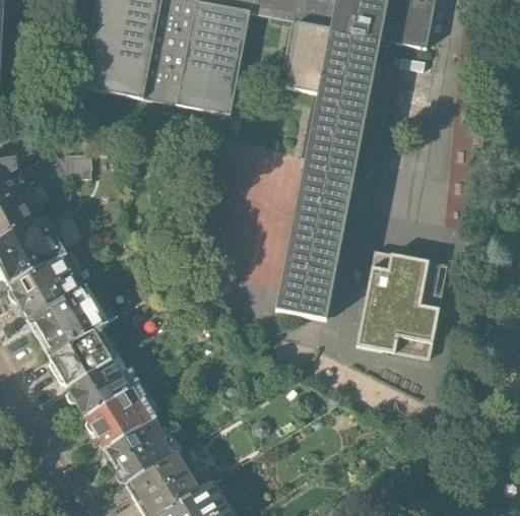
[(324,321),(376,48),(378,38),(387,40),(426,47),(434,0),(80,0),(78,15),(91,18),(78,85),(141,98),(174,104),(228,114),(232,92),(241,43),(248,7),(286,15),(296,16),(282,88),(317,95),(305,157),(280,285),(275,312),(324,321)]
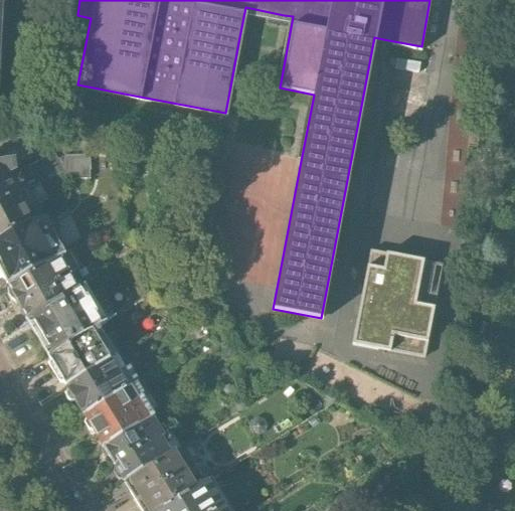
[(18,163),(15,166),(23,184),(66,166),(66,176),(93,178),(92,152),(68,153),(60,143),(18,163)]
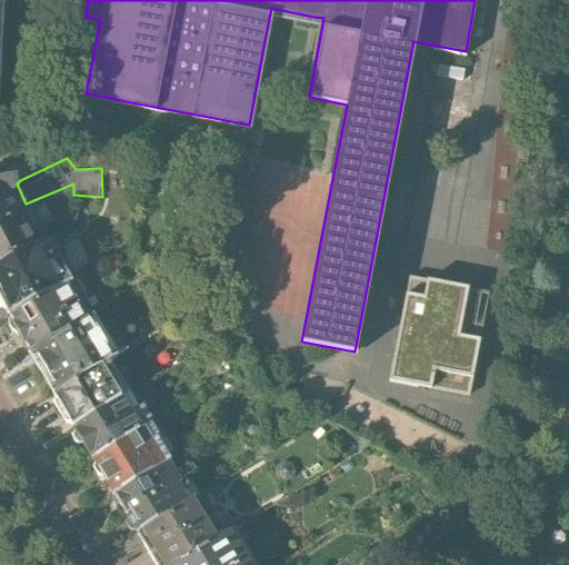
[(0,218),(26,204),(17,184),(20,180),(20,168),(6,171),(0,174),(0,218)]
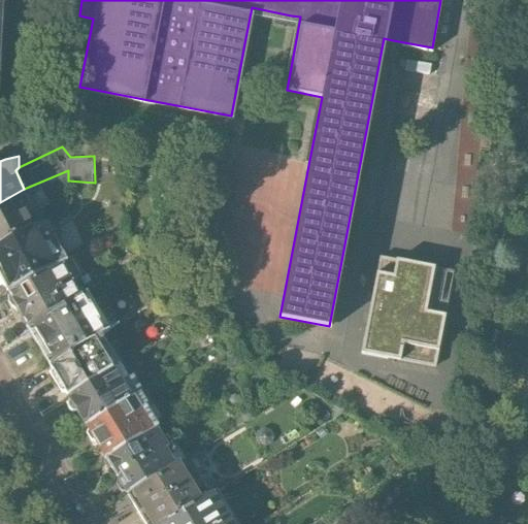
[(0,202),(0,240),(38,219),(24,189),(0,202)]
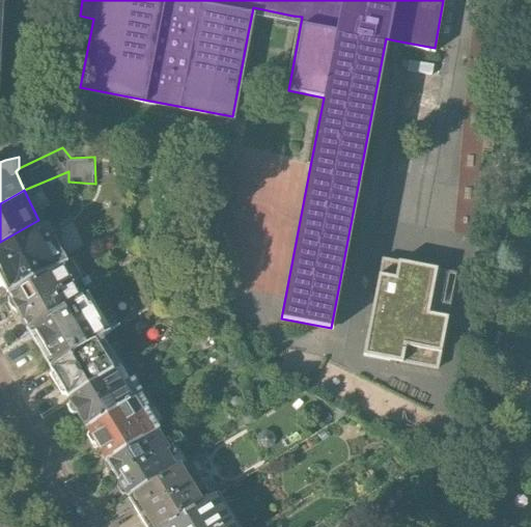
[(0,242),(0,268),(11,288),(61,259),(38,220),(0,242)]
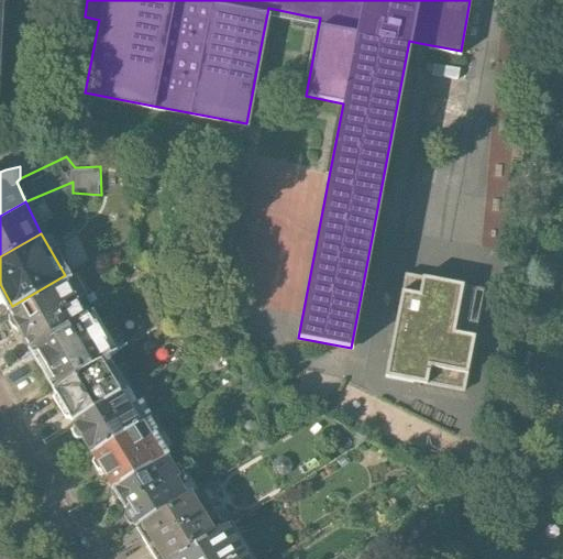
[(12,306),(31,341),(84,310),(85,291),(92,286),(80,265),(65,275),(12,306)]
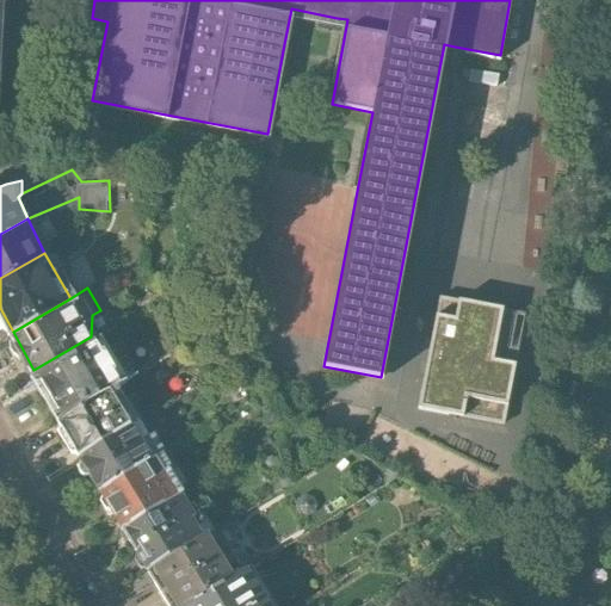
[(526,309),(440,292),(418,406),(504,424),(526,309)]
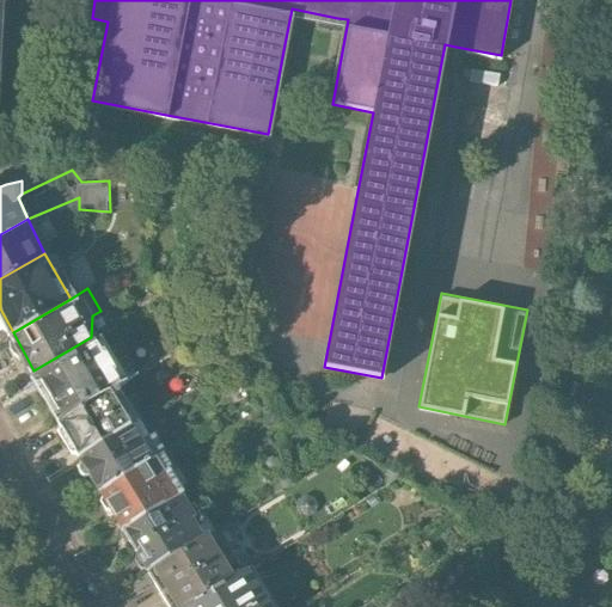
[(34,371),(60,415),(118,381),(126,376),(99,332),(91,337),(34,371)]
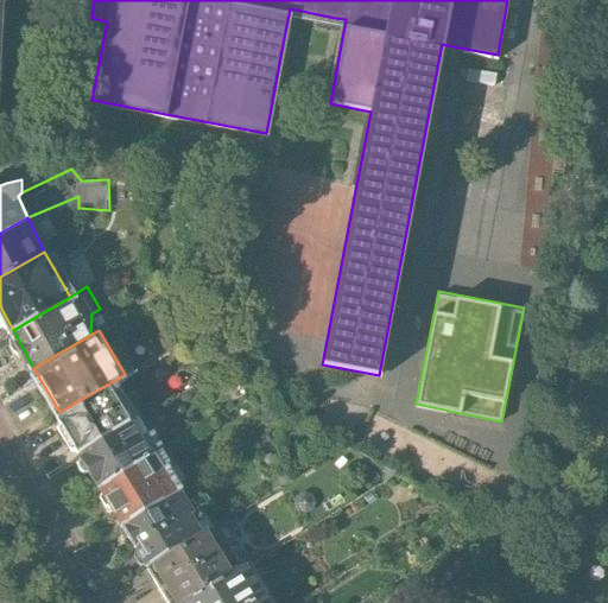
[(59,412),(78,452),(137,418),(118,379),(59,412)]
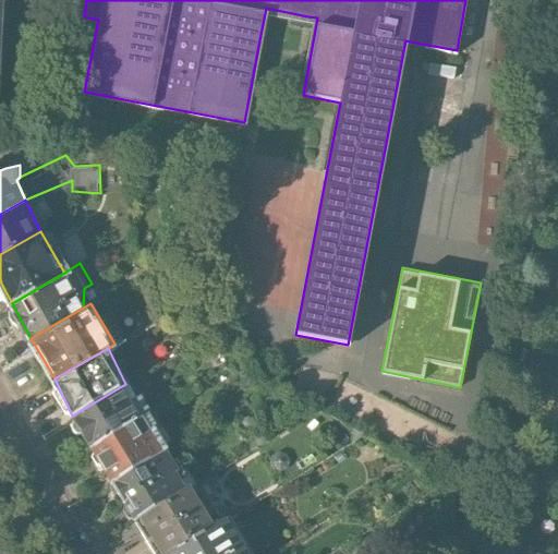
[(72,416),(91,446),(144,414),(125,384),(72,416)]
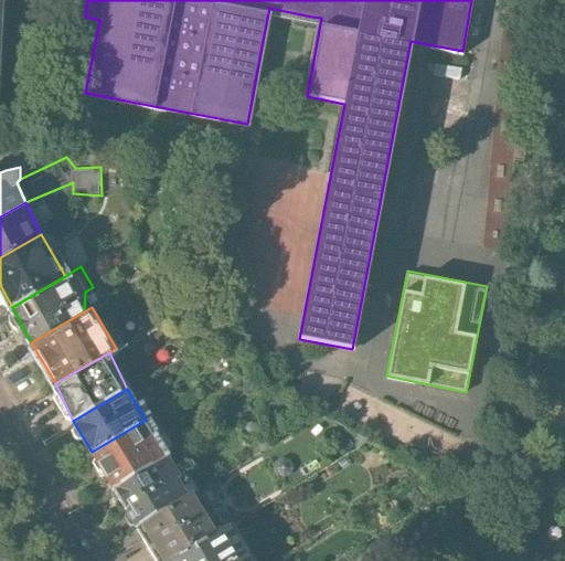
[(92,452),(116,489),(170,457),(146,420),(92,452)]
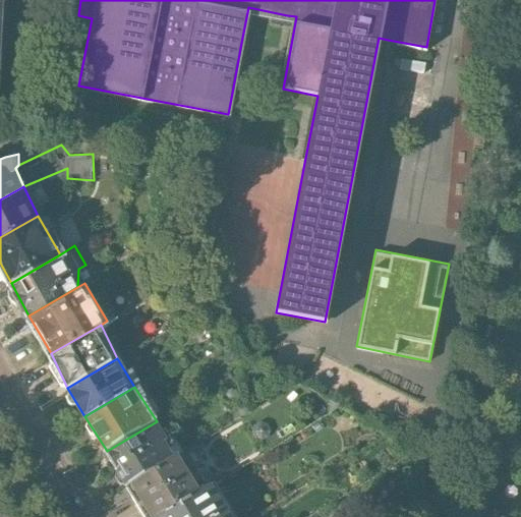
[(107,451),(125,482),(175,453),(157,421),(107,451)]
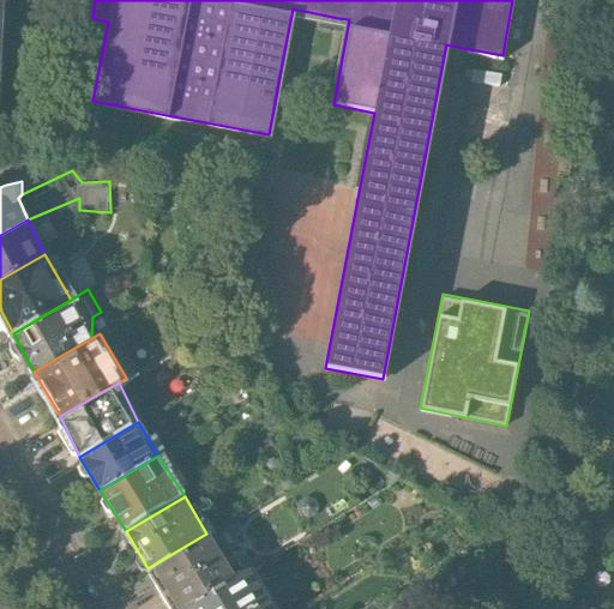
[(148,568),(175,608),(176,608),(235,574),(206,534),(148,568)]
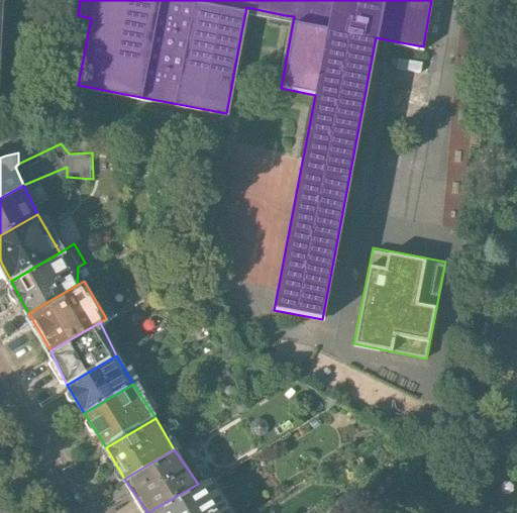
[(148,512),(236,512),(214,475),(198,484),(148,512)]
